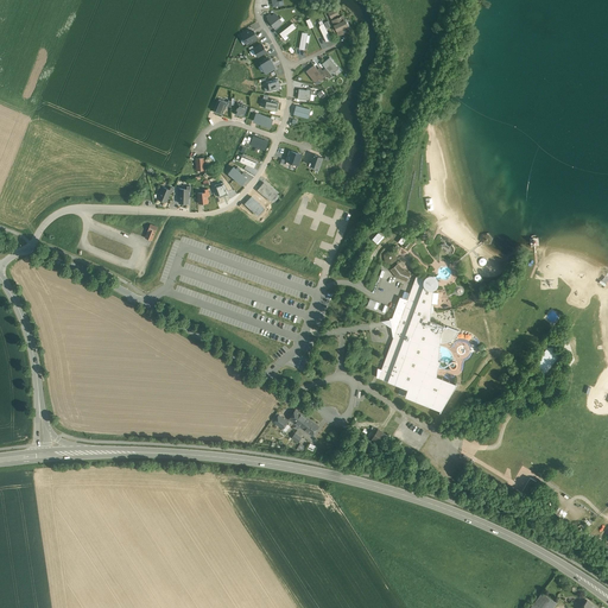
[(336,8),(328,12),(331,19),(339,14),(336,8)]
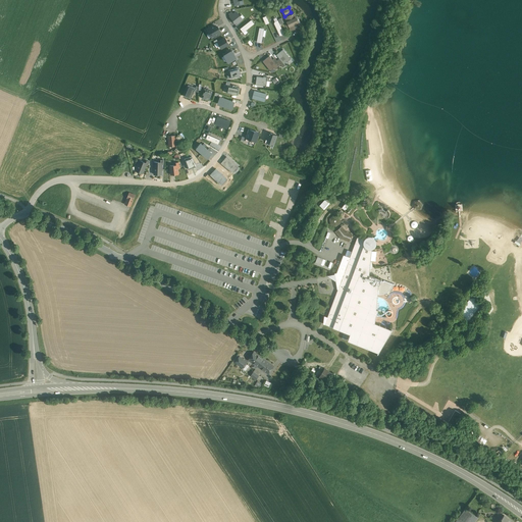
[(231,11),(228,14),(230,16),(229,16),(237,25),(244,19),(237,11),(233,13),(231,11)]
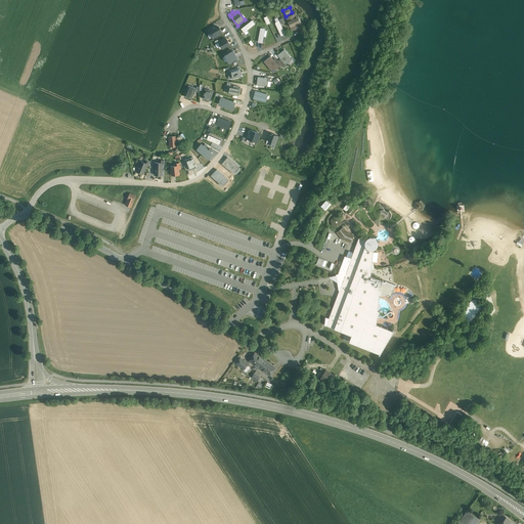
[(296,13),(287,17),(292,30),(302,26),(296,13)]
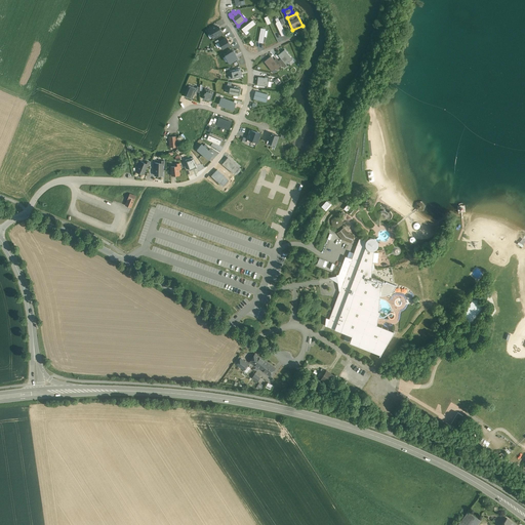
[(252,19),(242,29),(246,35),(249,33),(247,31),(256,24),(252,19)]
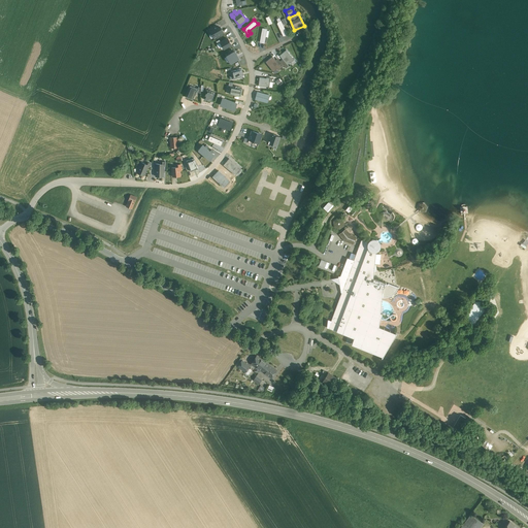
[(284,36),(288,34),(281,21),(276,23),(284,36)]
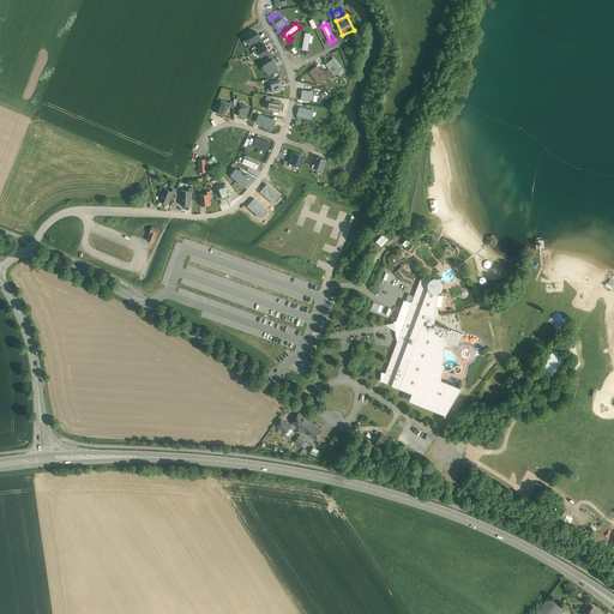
[(256,29),(244,35),(248,44),(260,38),(256,29)]
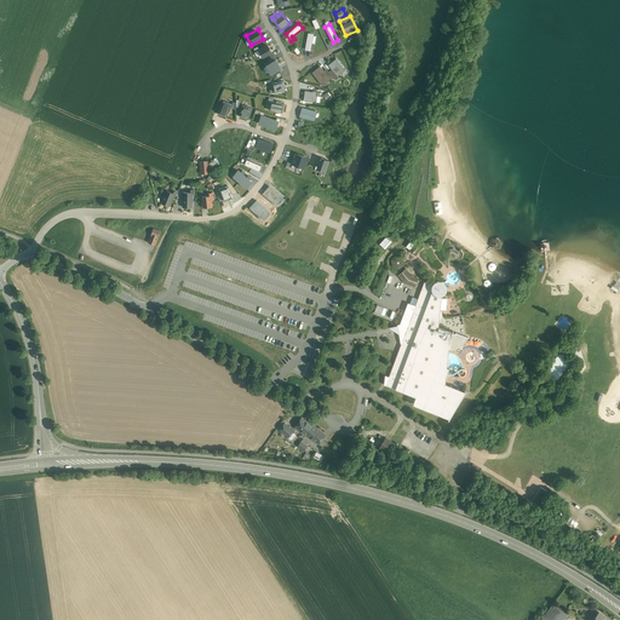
[(268,45),(259,50),(263,57),(271,52),(268,45)]
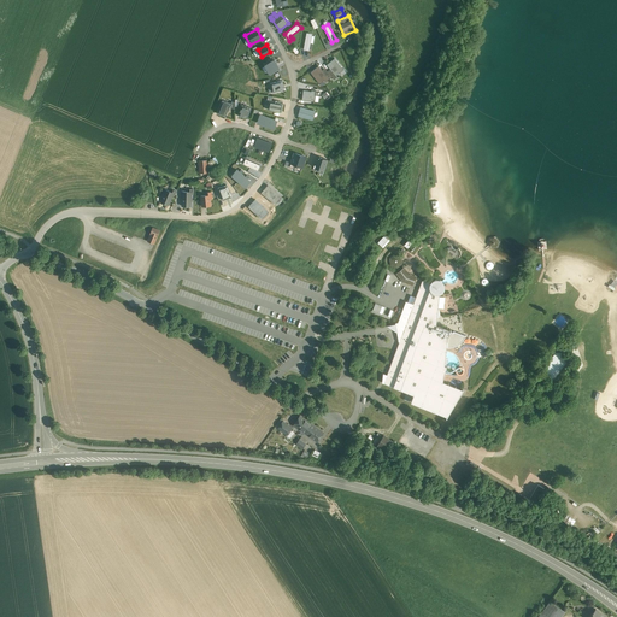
[(275,58),(264,64),(270,75),(280,70),(275,58)]
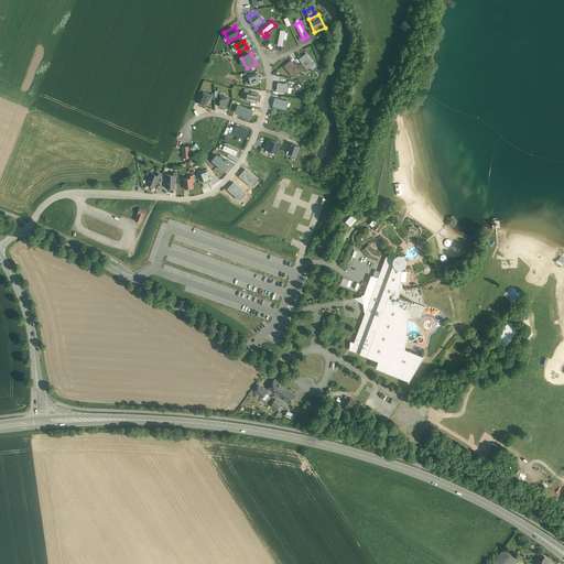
[(314,64),(306,54),(299,60),(305,68),(303,69),(305,73),(311,68),(310,67),(314,64)]
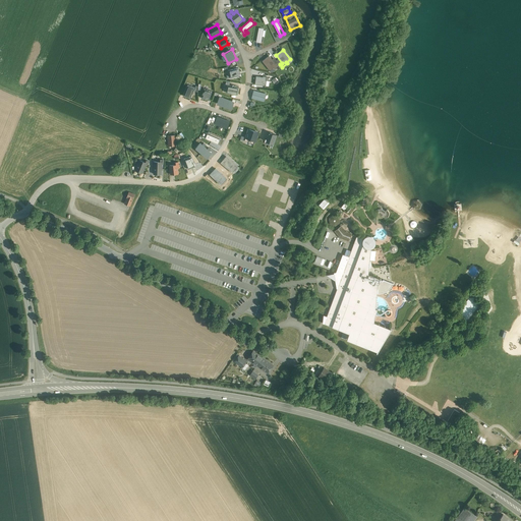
[(276,64),(269,56),(263,61),(270,70),(274,67),(275,69),(280,64),(278,62),(276,64)]
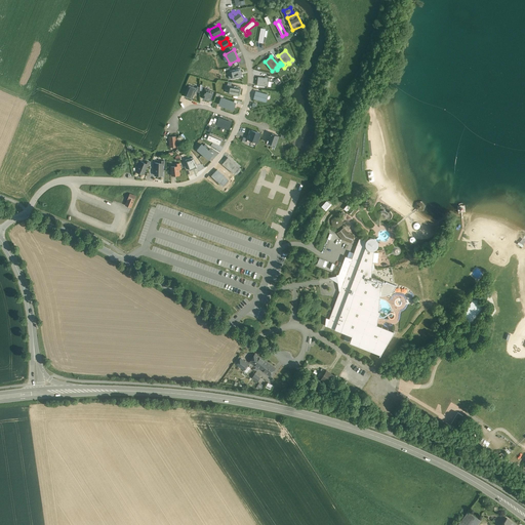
[(240,69),(230,71),(232,79),(242,77),(240,69)]
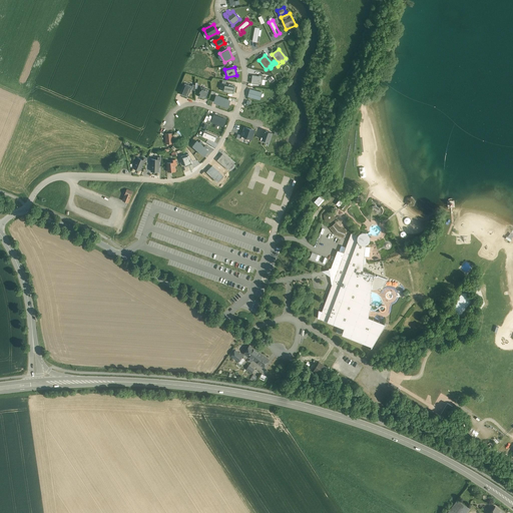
[(265,77),(252,75),(251,83),(262,84),(262,79),(265,80),(265,77)]
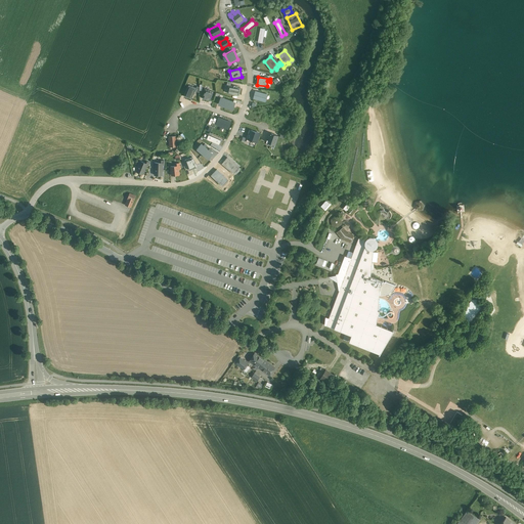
[(197,88),(189,85),(186,91),(193,93),(197,88)]
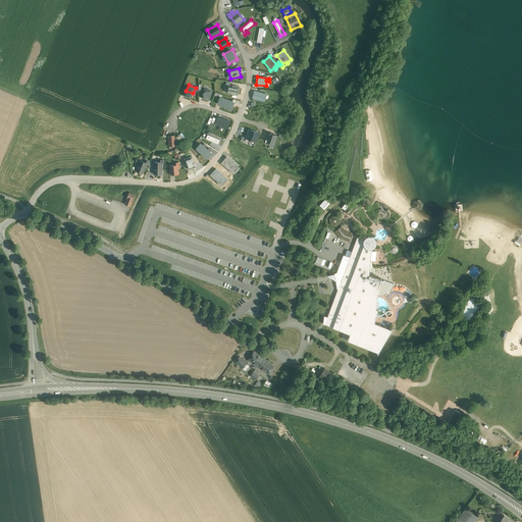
[(230,86),(227,85),(226,93),(238,95),(240,88),(230,86)]
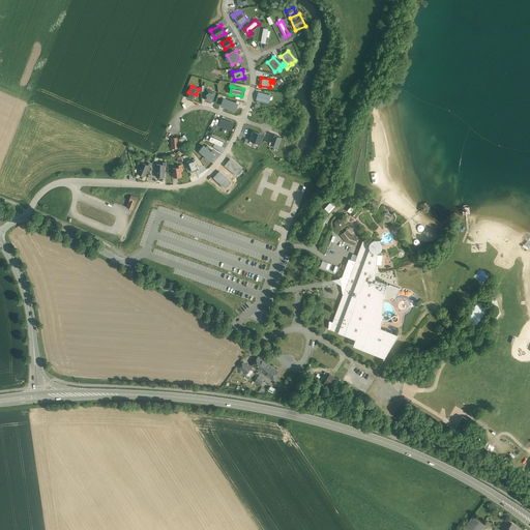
[(212,101),(215,92),(208,90),(205,100),(212,101)]
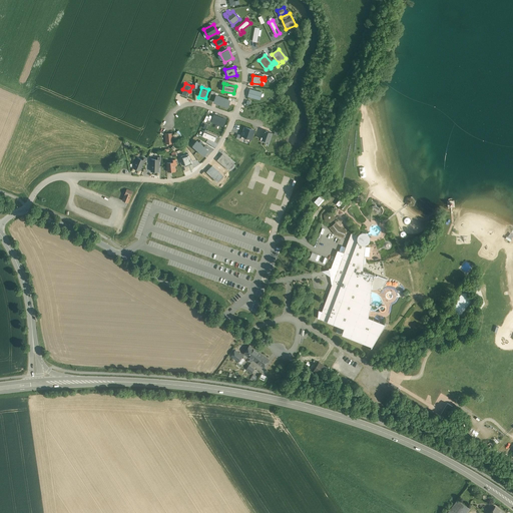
[(263,92),(249,88),(247,96),(260,100),(263,92)]
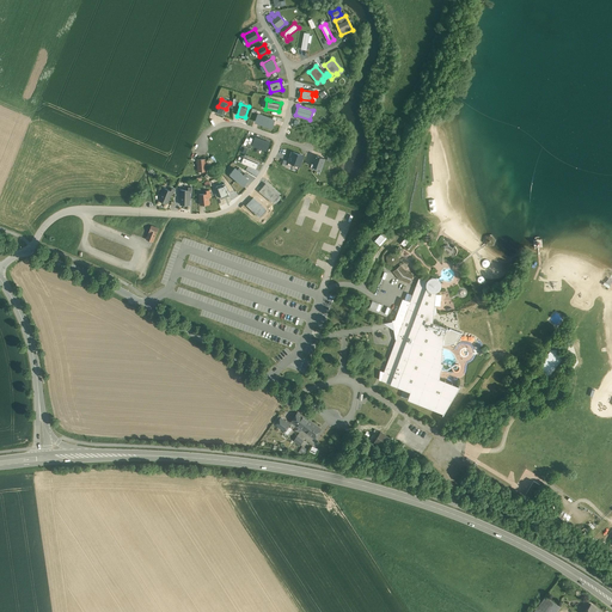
[(226,109),(218,106),(215,112),(224,116),(226,109)]
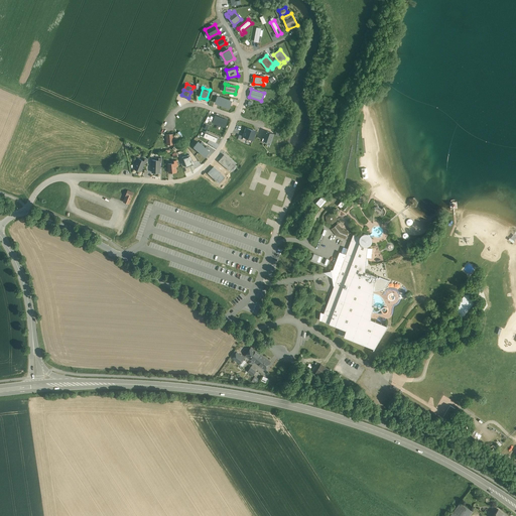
[(218,96),(216,103),(222,105),(225,99),(218,96)]
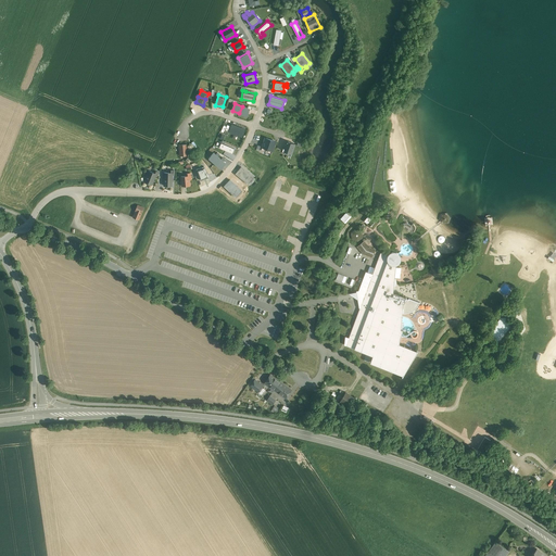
[(249,109),(242,106),(239,113),(247,115),(249,109)]
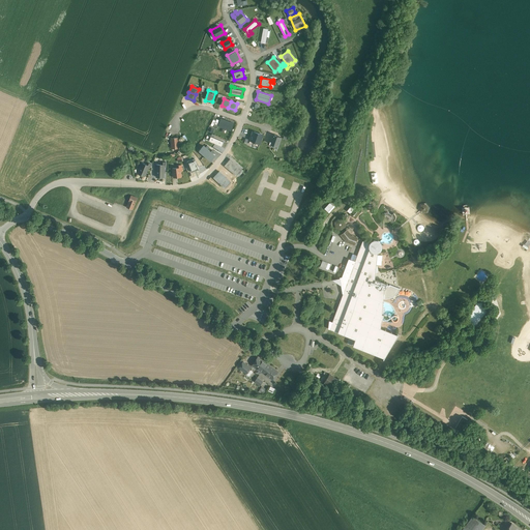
[(221,118),(217,126),(232,130),(234,123),(221,118)]
